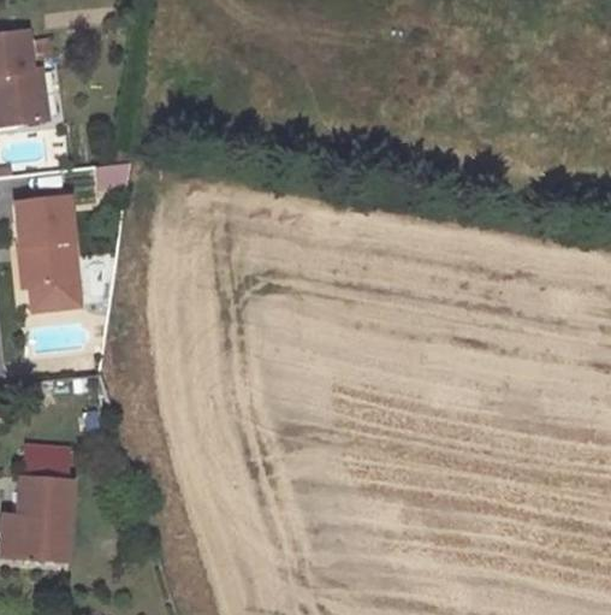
[(29,28),(0,31),(0,107),(17,105),(19,120),(51,117),(43,65),(35,66),(29,28)]
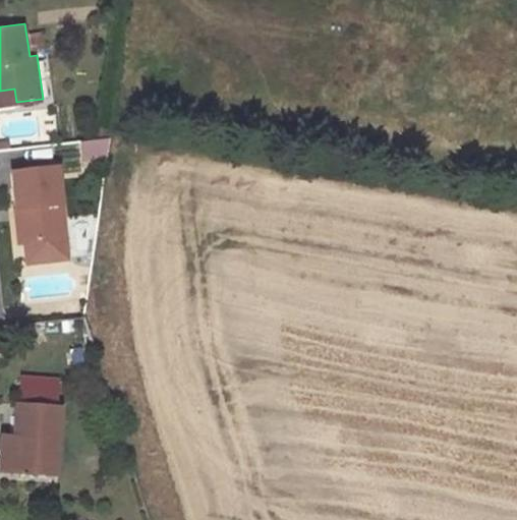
[(14,89),(0,91),(0,104),(16,102),(14,89)]
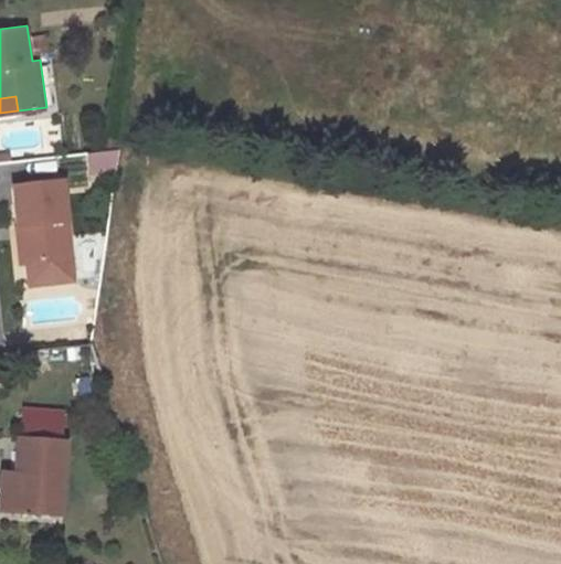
[(93,177),(125,172),(122,150),(91,153),(93,177)]
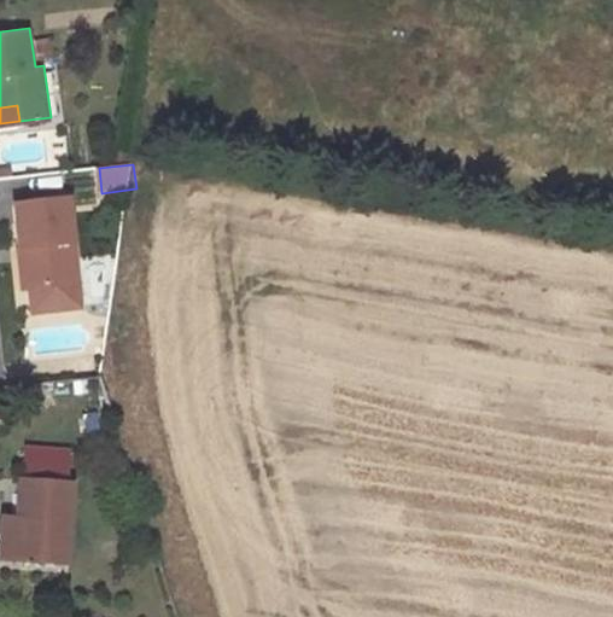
[(81,278),(71,195),(18,201),(23,244),(31,244),(36,284),(81,278)]
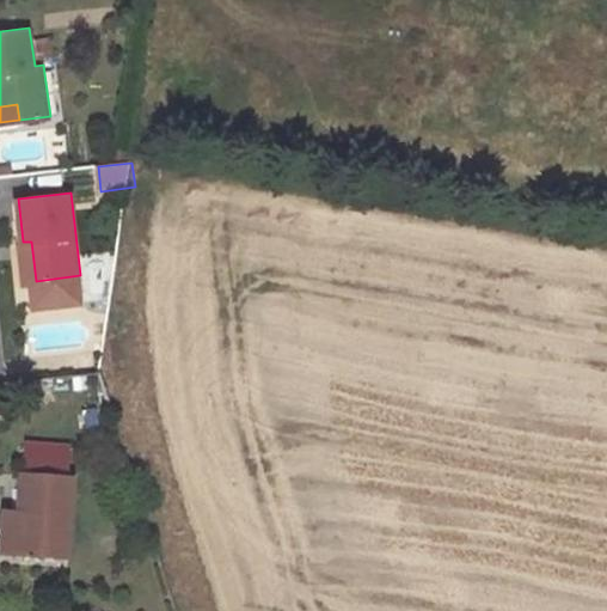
[(31,242),(23,242),(28,282),(36,281),(31,242)]
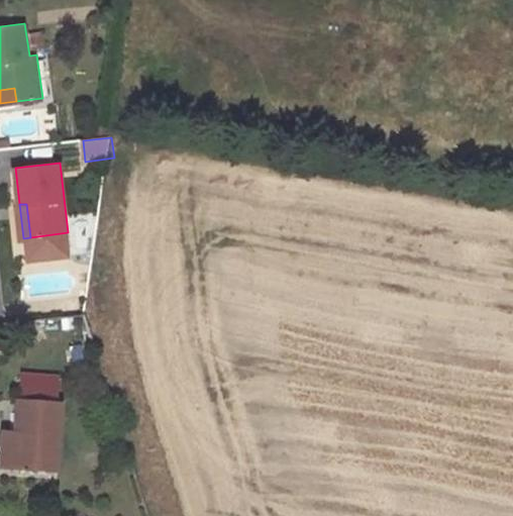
[(67,249),(67,239),(33,242),(34,251),(67,249)]
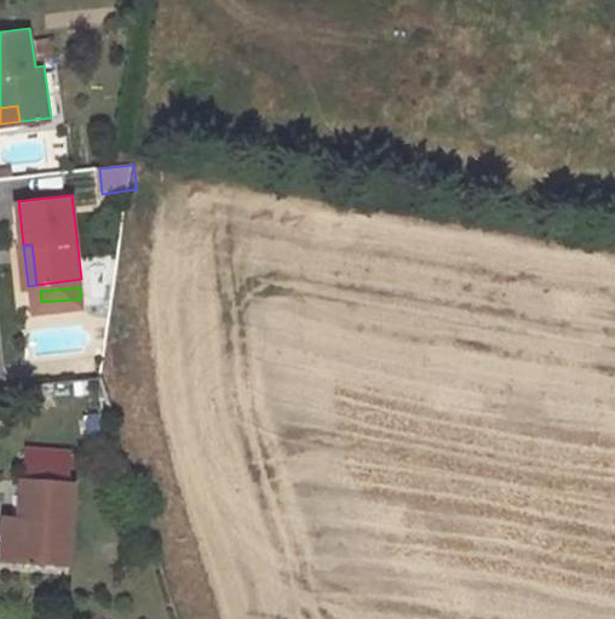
[(72,480),(19,479),(16,526),(11,526),(9,559),(65,563),(72,480)]
